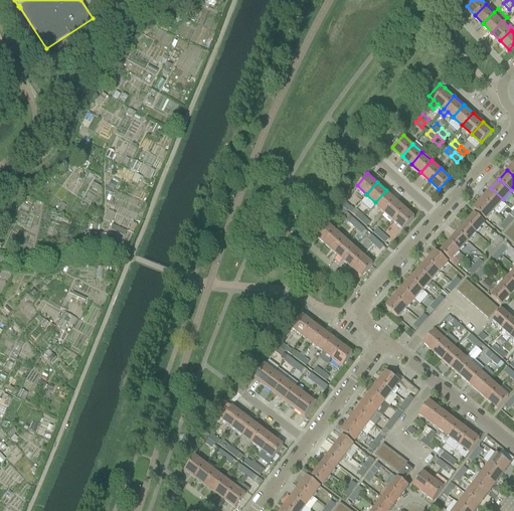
[(491,188),(483,197),(495,208),(503,199),(491,188)]
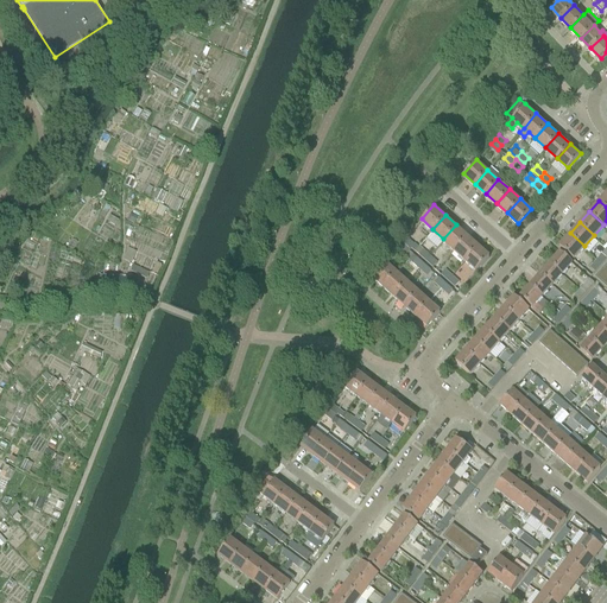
[(443,239),(455,248),(467,234),(456,224),(443,239)]
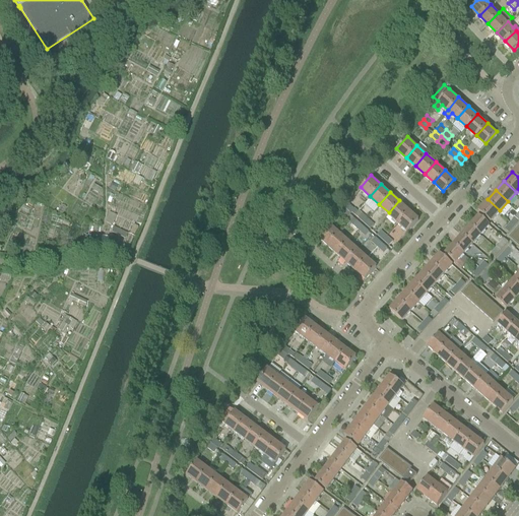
[(500,210),(488,199),(478,208),(492,219),(500,210)]
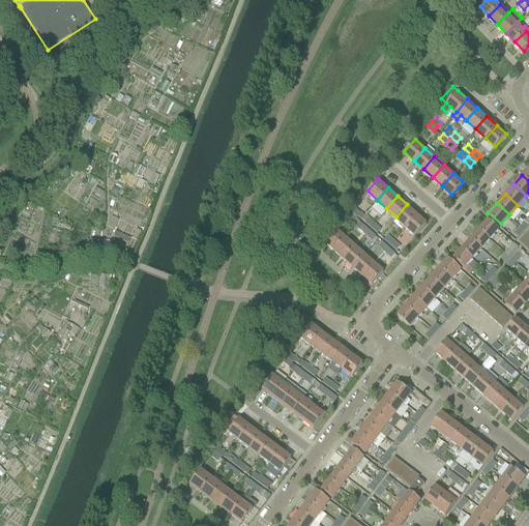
[(397,216),(406,226),(417,213),(407,204),(397,216)]
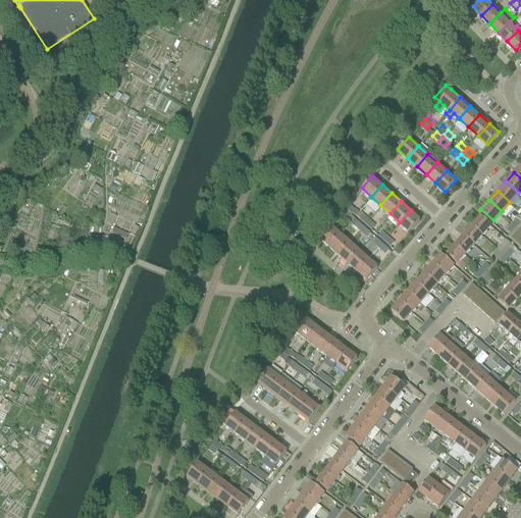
[(351,202),(347,206),(353,211),(354,211),(356,207),(351,202)]
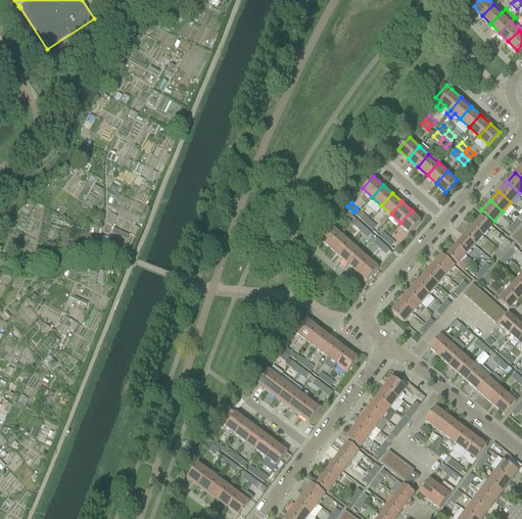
[(353,211),(347,206),(343,210),(349,217),(353,211)]
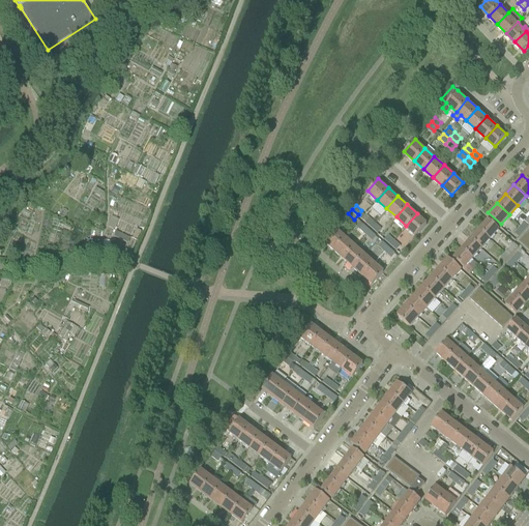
[(417,213),(406,226),(415,234),(427,222),(417,213)]
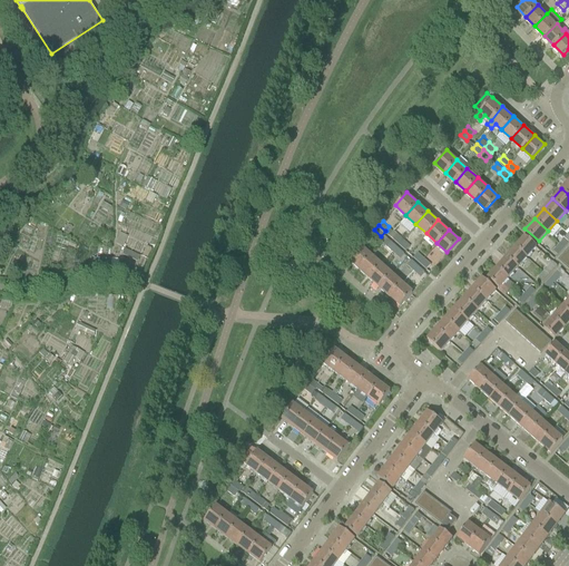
[(399,231),(393,236),(400,242),(404,236),(399,231)]
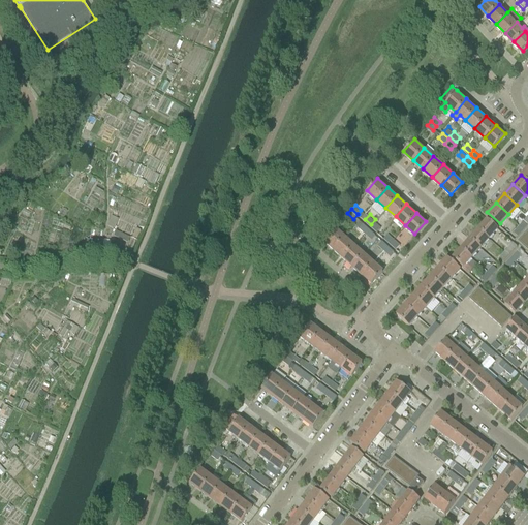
[(488,217),(479,227),(489,236),(498,226),(488,217)]
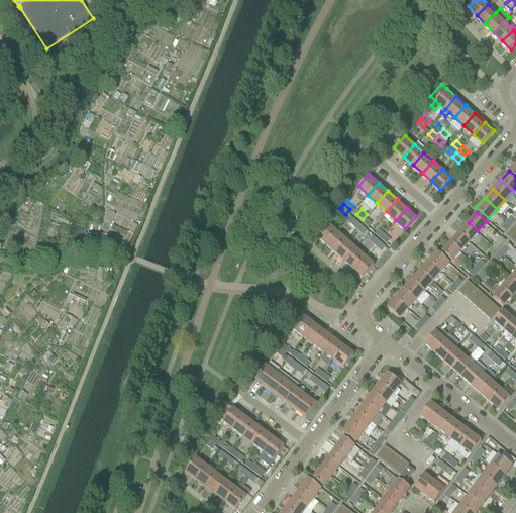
[(512,213),(507,218),(512,222),(515,218),(515,215),(512,213)]
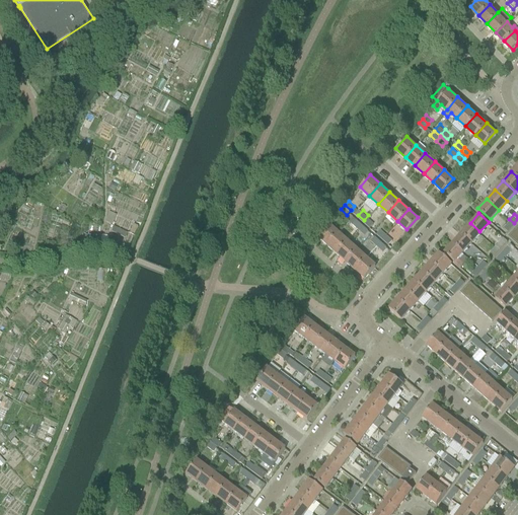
[(368,215),(364,220),(370,225),(374,220),(368,215)]
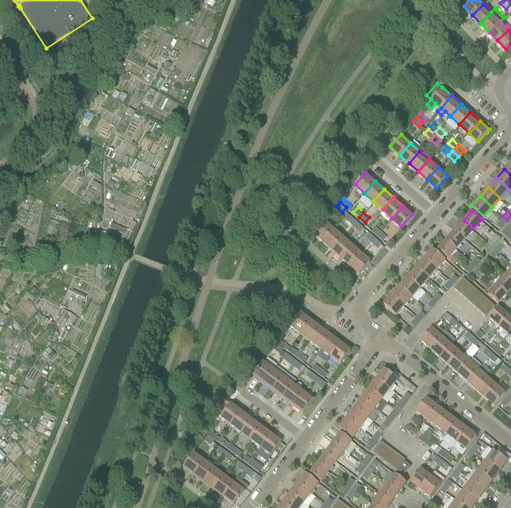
[(351,214),(348,218),(354,224),(357,220),(351,214)]
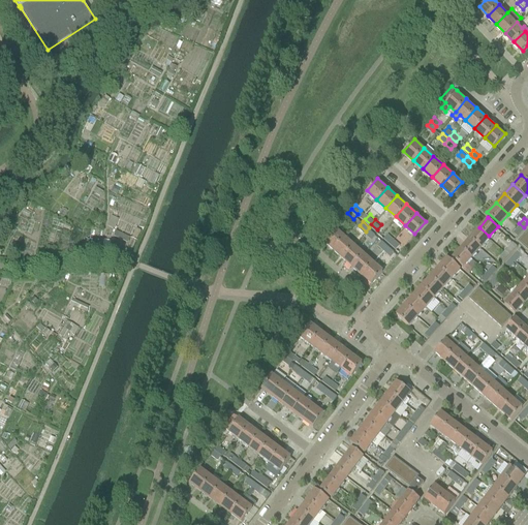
[(524,227),(519,223),(514,229),(518,234),(524,227)]
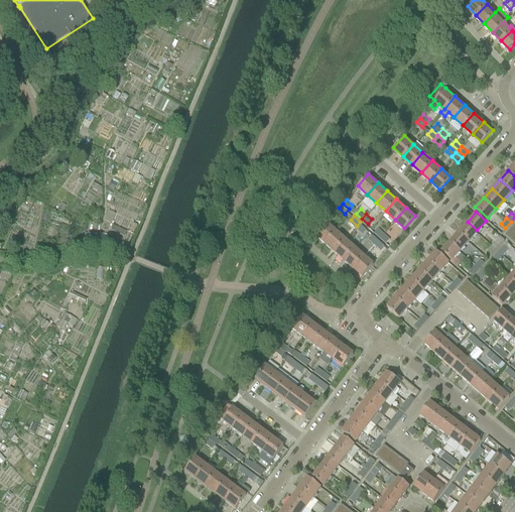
[(316,233),(326,242),(337,230),(328,221),(316,233)]
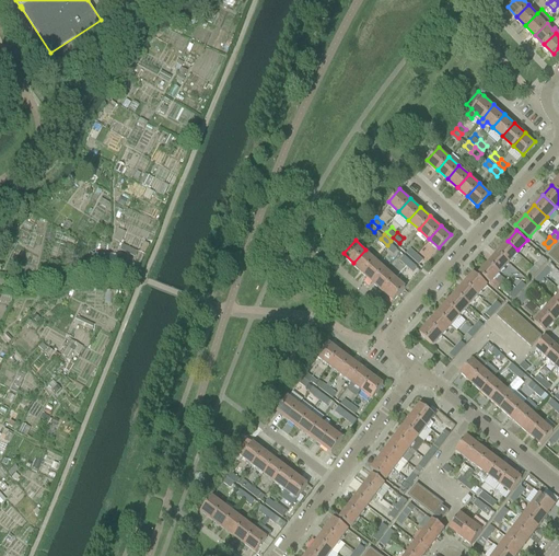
[(391,241),(387,245),(394,251),(398,246),(391,241)]
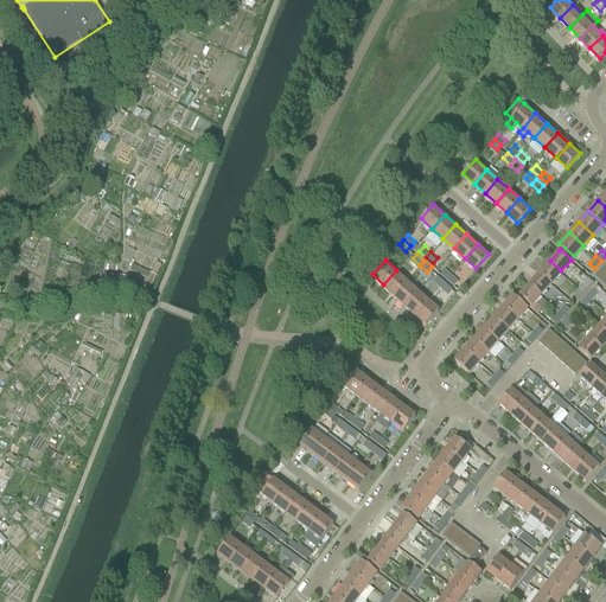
[(550,261),(540,271),(552,282),(561,270),(550,261)]
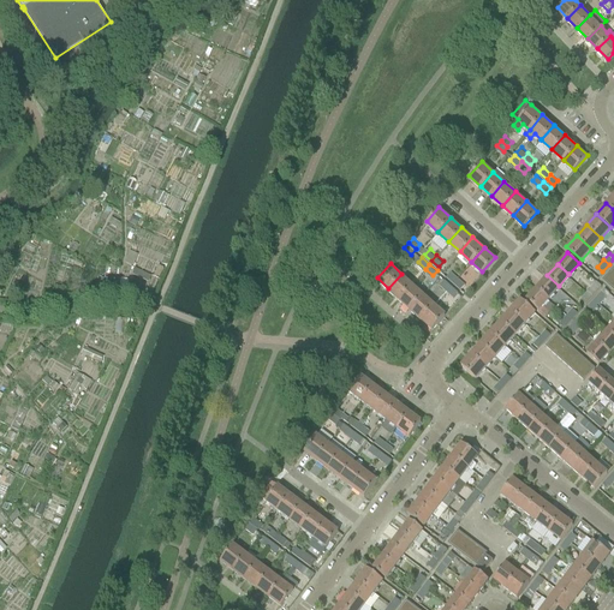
[(603,277),(608,282),(613,275),(613,265),(603,277)]
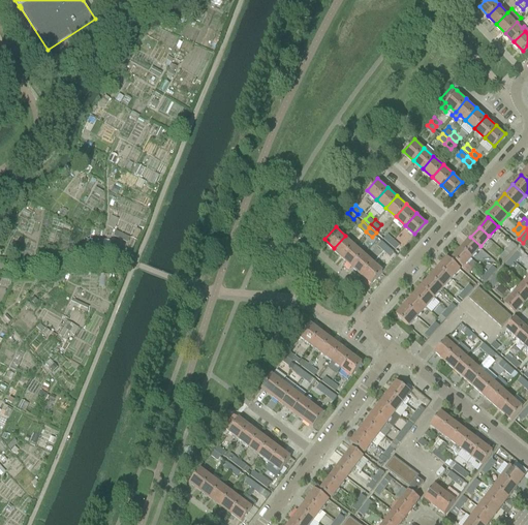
[(345,236),(334,248),(343,256),(354,244),(358,240),(349,232),(345,236)]
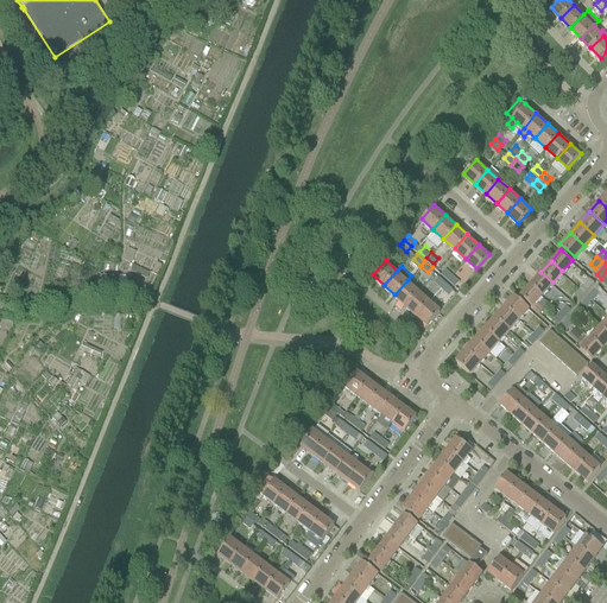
[(442,272),(449,278),(453,272),(447,266),(442,272)]
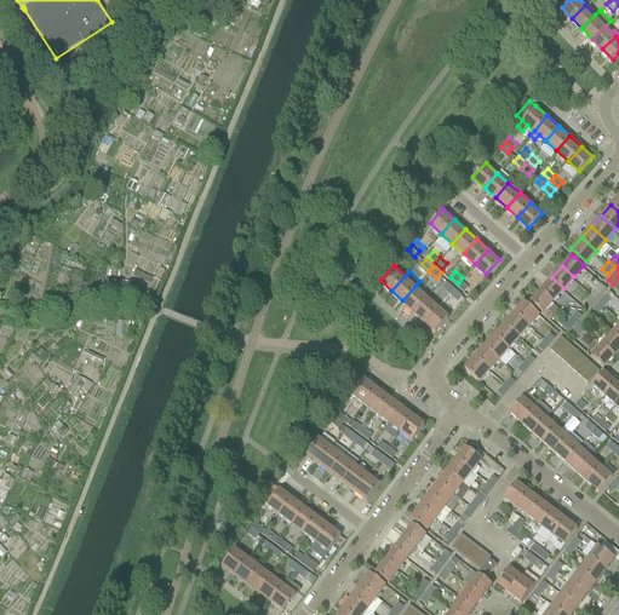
[(462,277),(458,283),(464,289),(469,285),(462,277)]
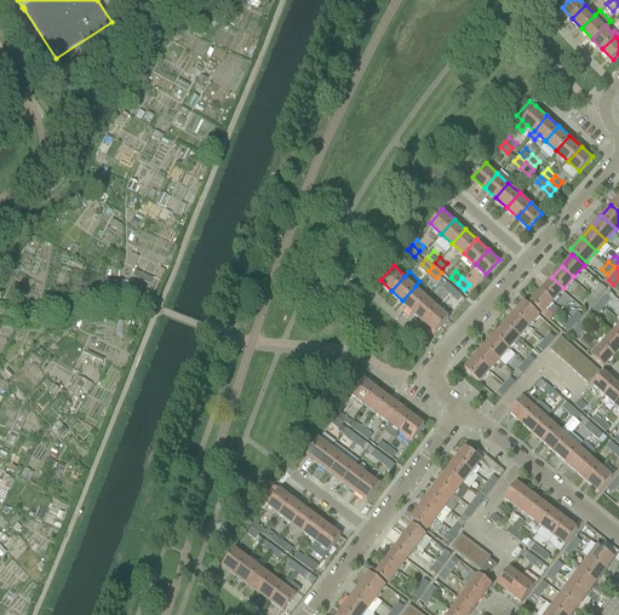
[(551,277),(542,288),(554,299),(563,288),(551,277)]
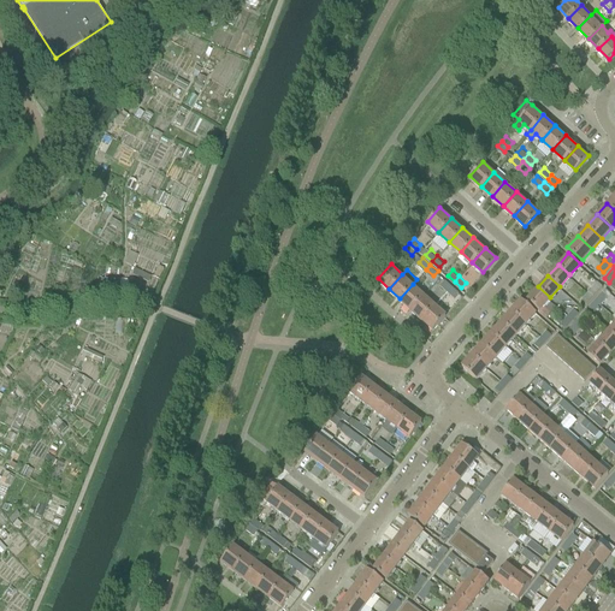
[(441,283),(448,289),(453,284),(445,278),(441,283)]
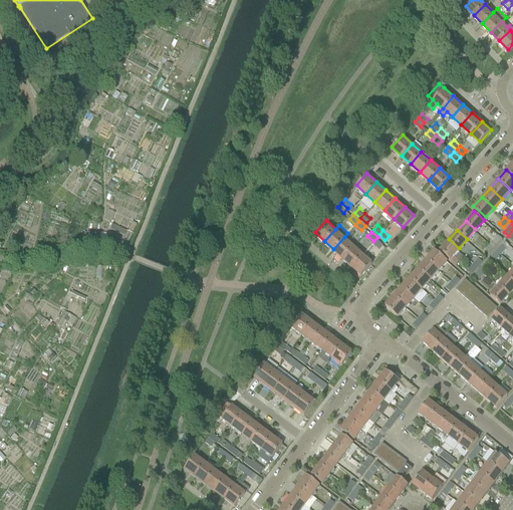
[(499,233),(490,242),(495,247),(503,237),(499,233)]
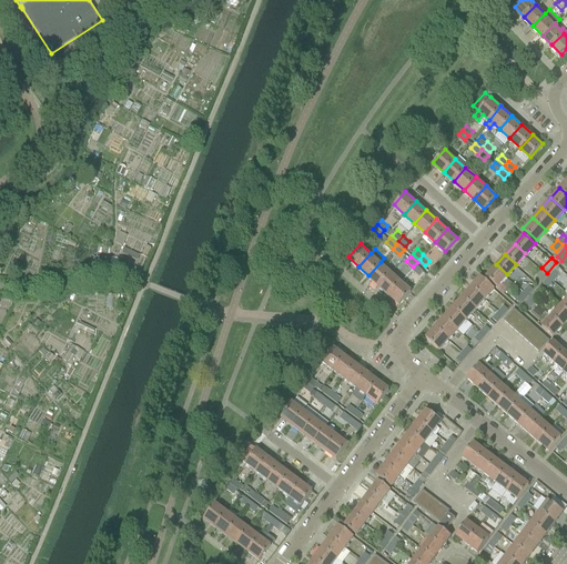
[(368,275),(378,284),(391,271),(381,262),(368,275)]
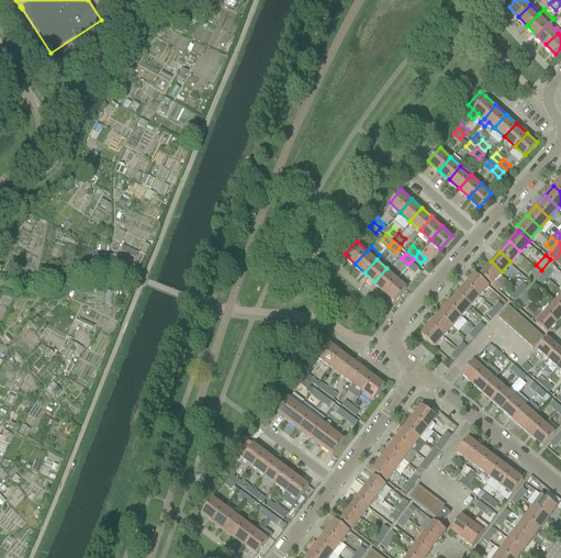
[(413,259),(408,264),(415,270),(418,265),(413,259)]
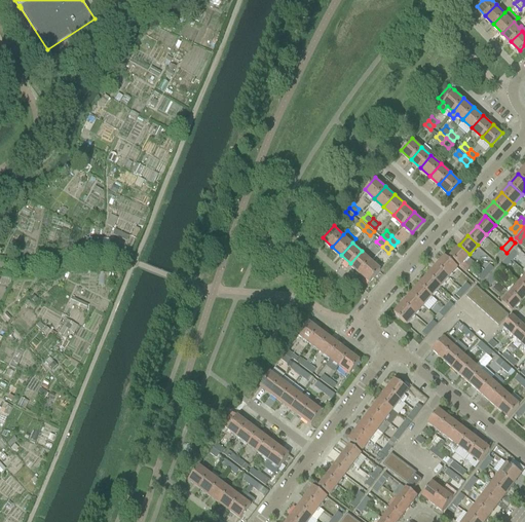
[(470,254),(459,245),(451,255),(460,263),(470,254)]
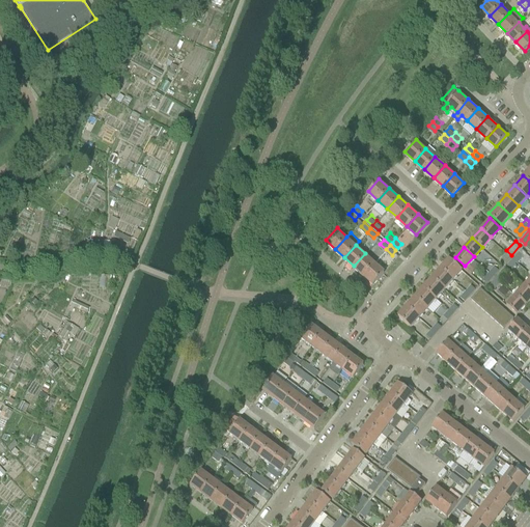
[(506,250),(501,256),(506,261),(511,255),(506,250)]
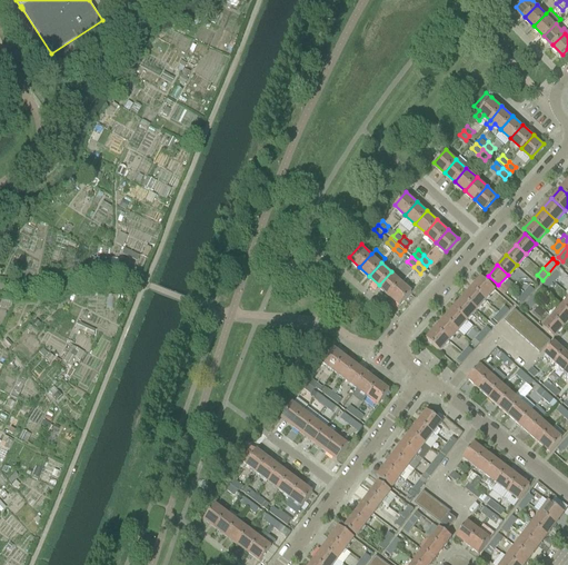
[(557,268),(550,275),(550,276),(555,279),(561,273),(557,268)]
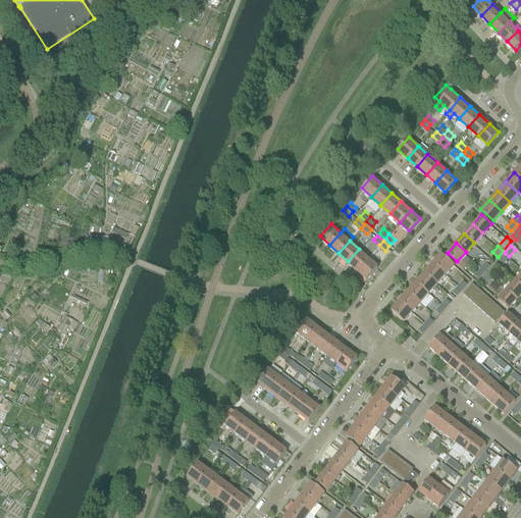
[(348,261),(357,269),(368,257),(359,249),(348,261)]
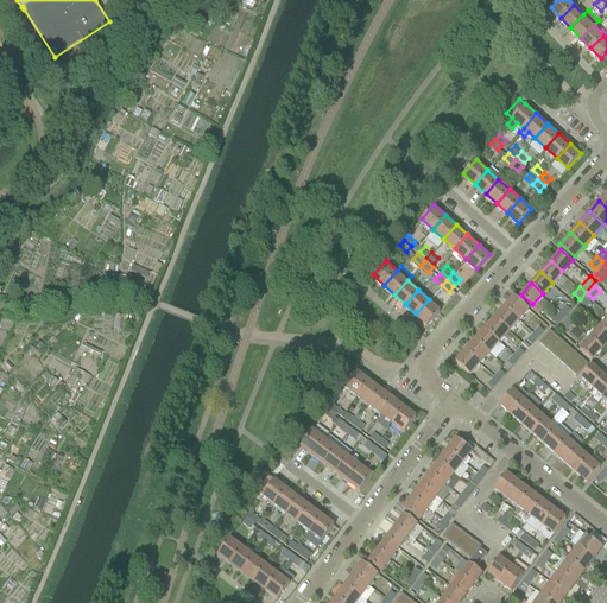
[(516,293),(505,305),(519,317),(530,306),(516,293)]
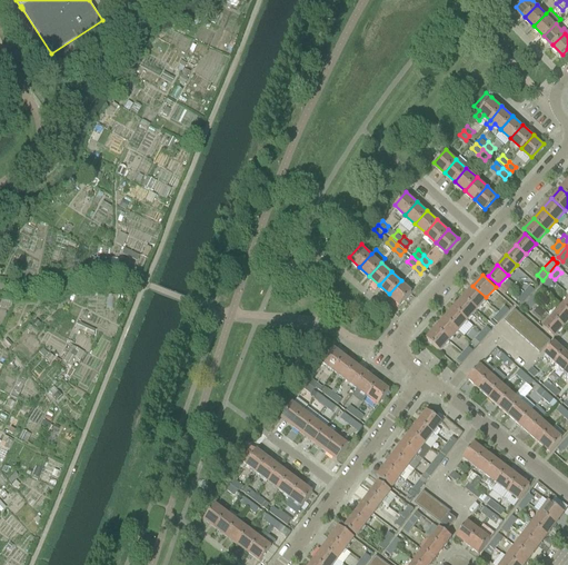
[(550,275),(544,281),(545,283),(549,286),(555,279),(550,276),(550,275)]
